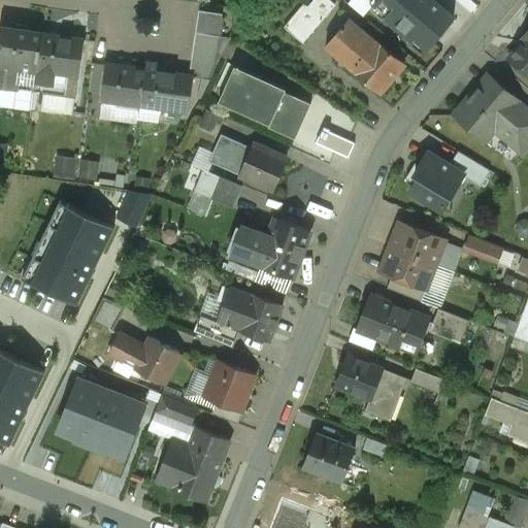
[(317,0),(308,10),(322,22),(339,0),(317,0)]
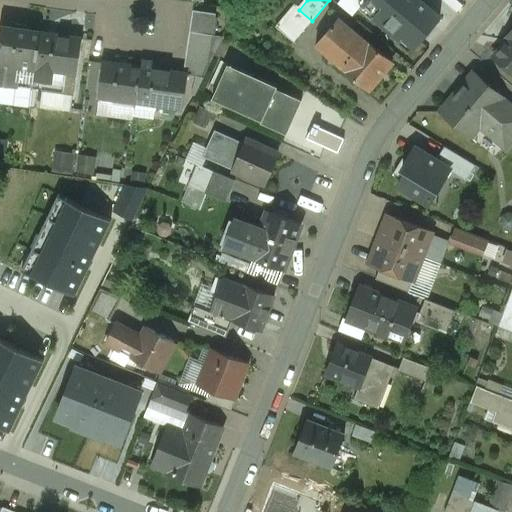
[(401,0),(398,5),(383,22),(408,43),(434,12),(418,0),(401,0)]
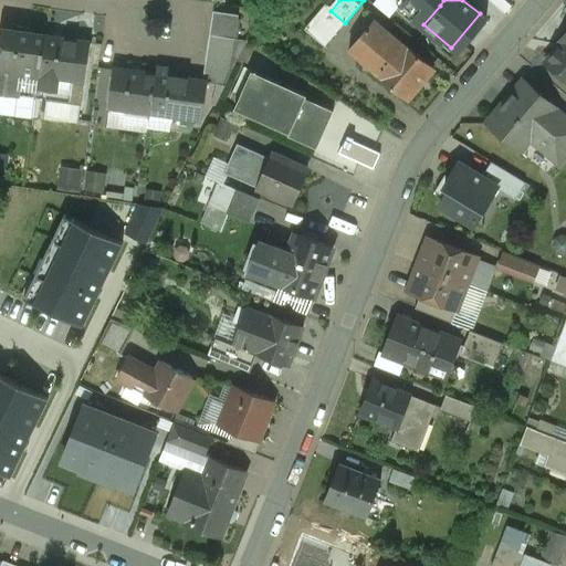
[(331,11),(324,7),(304,30),(324,48),(345,23),(331,11)]
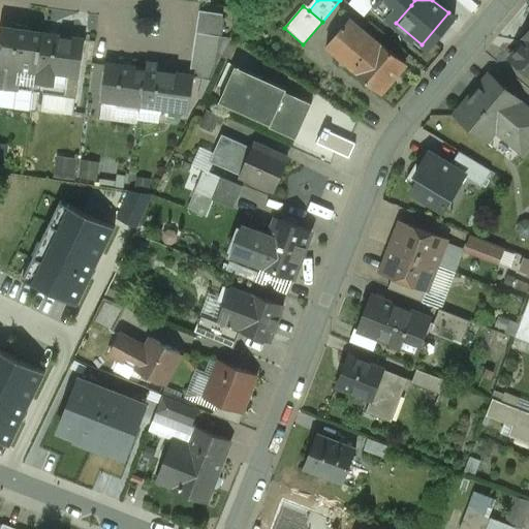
[(199,11),(195,34),(219,37),(223,14),(199,11)]
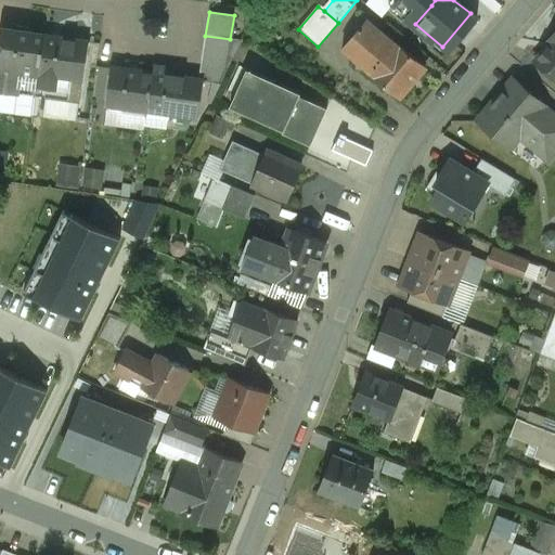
[(395,46),(366,22),(341,50),(370,74),(370,75),(399,99),(425,68),(396,43),(395,46)]
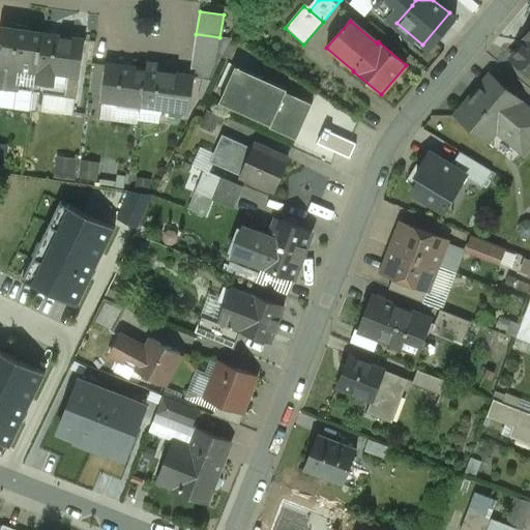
[(41,35),(3,29),(0,50),(0,86),(33,91),(41,35)]
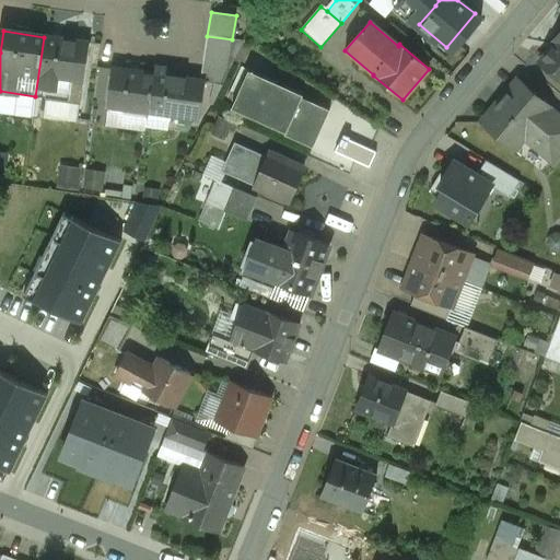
[(559,32),(552,42),(555,44),(539,62),(559,79),(559,32)]
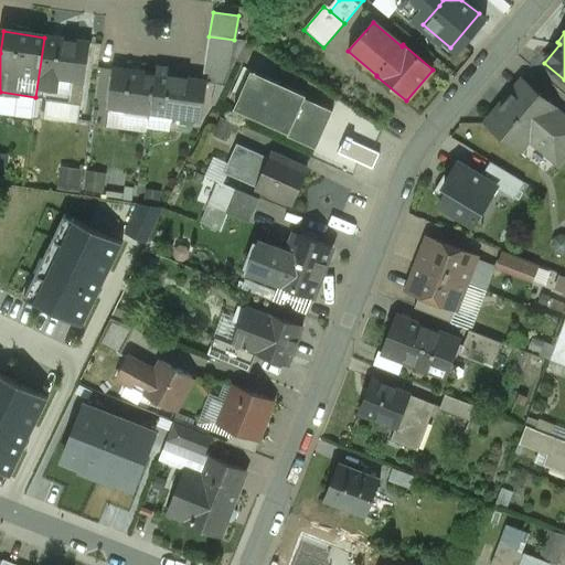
[(77,42),(44,36),(44,38),(35,97),(70,102),(77,42)]
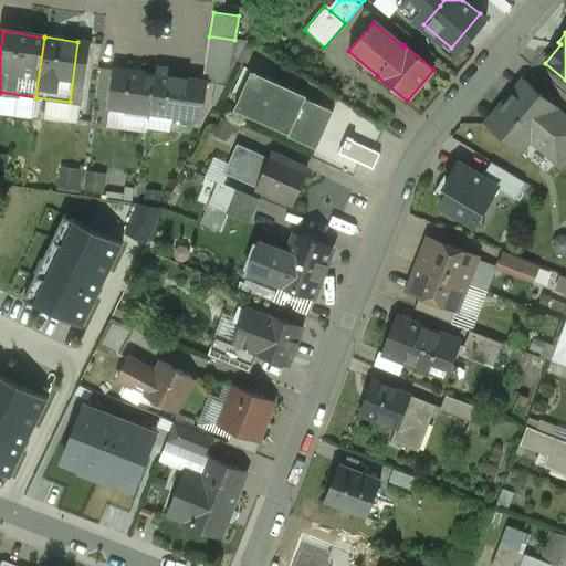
[(234,40),(209,37),(207,51),(238,55),(245,41),(234,40)]
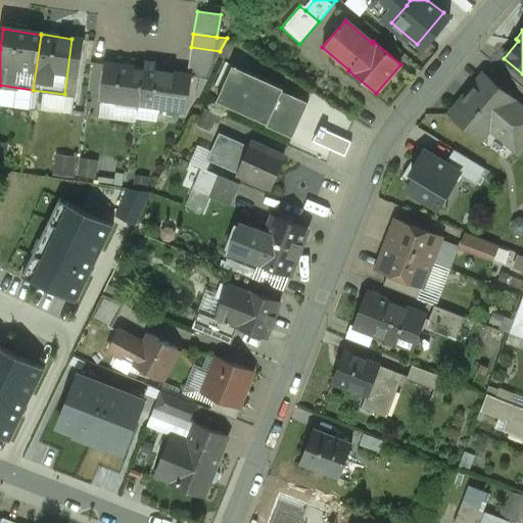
[(72,39),(64,94),(75,96),(83,40),(72,39)]
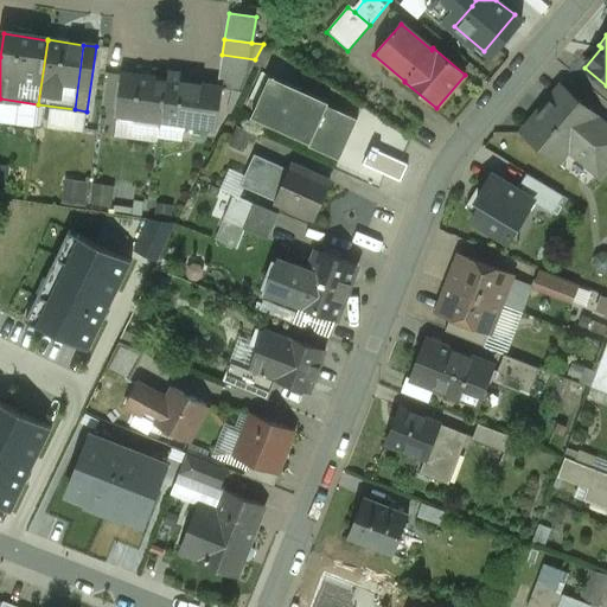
[(255,59),(222,55),(219,76),(246,81),(255,59)]
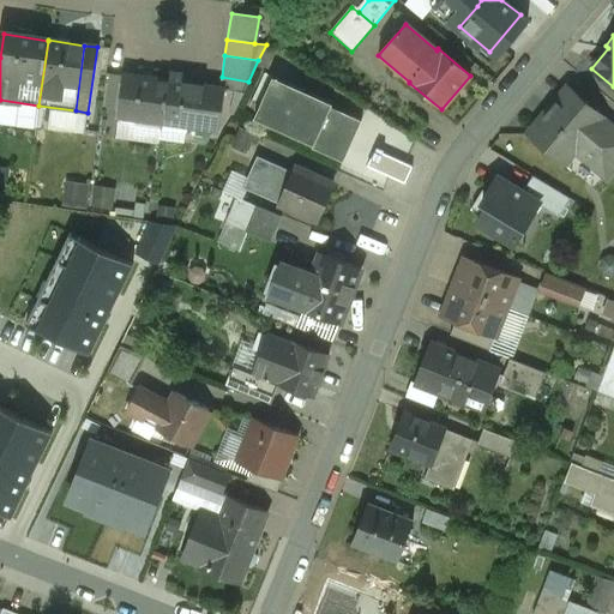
[(168,82),(125,76),(119,114),(163,121),(168,82)]
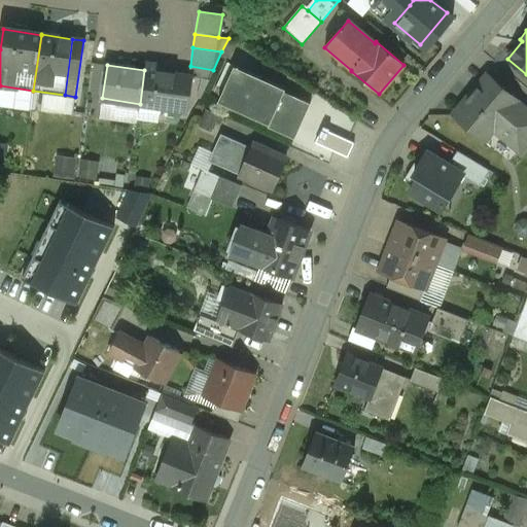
[(213,70),(190,66),(188,75),(194,76),(192,78),(208,80),(213,70)]
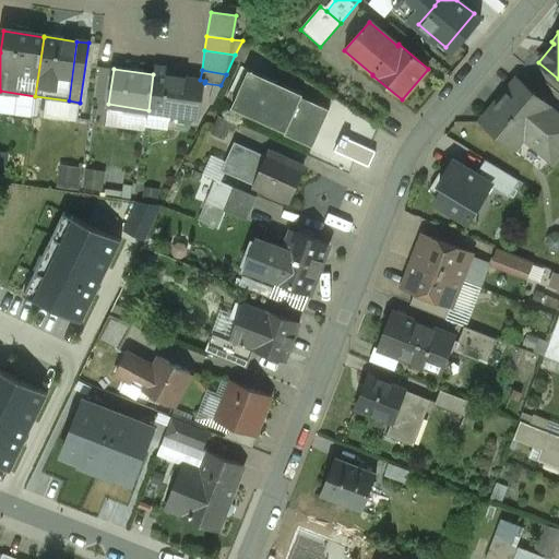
[(302,95),(248,71),(232,108),(286,133),(287,130),(314,142),(329,110),(301,98),(302,95)]
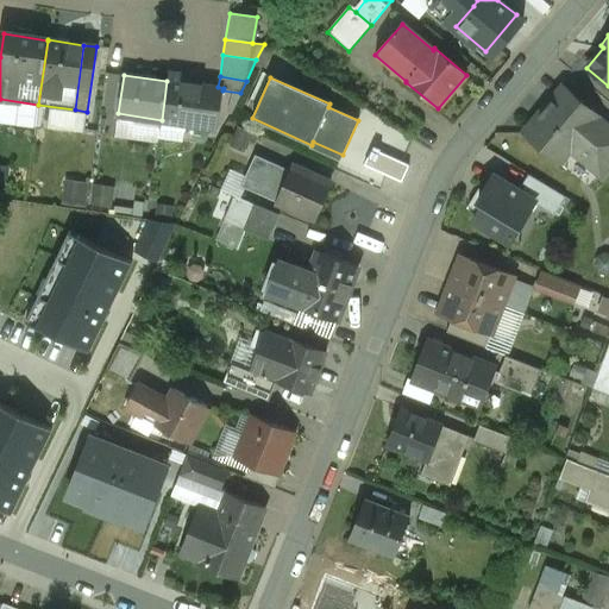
[(167,80),(167,81),(162,120),(199,126),(205,86),(167,80)]
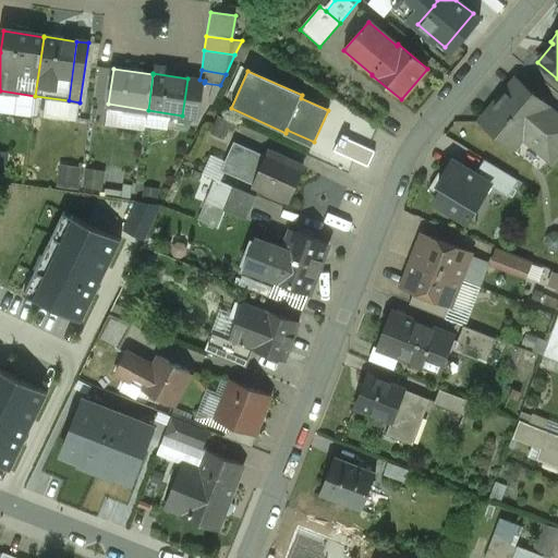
[(199,80),(187,79),(182,116),(199,118),(204,83),(205,81),(199,80)]
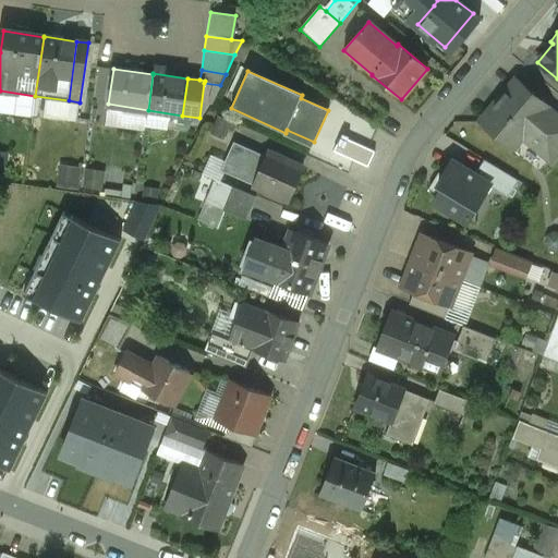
[(548,106),(517,80),(480,123),(511,149),(522,136),(549,159),(557,148),(557,118),(546,108),(548,106)]
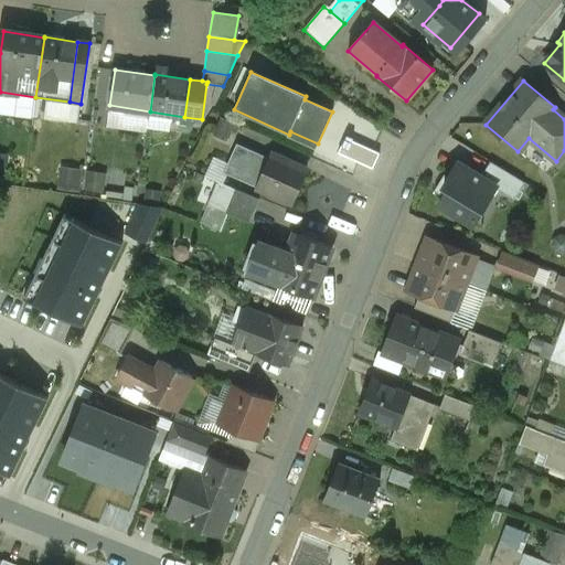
[(224,117),(217,134),(233,139),(238,123),(224,117)]
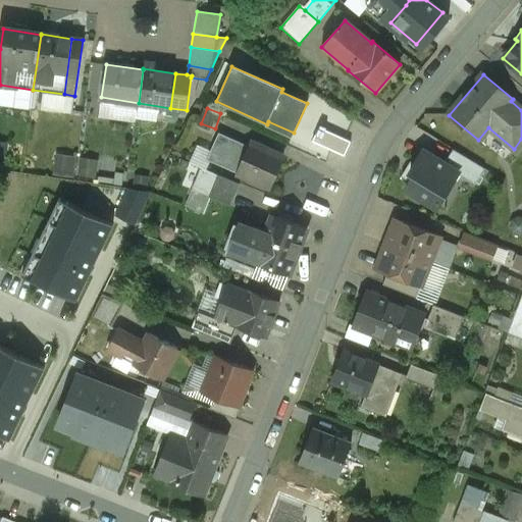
[(249,147),(218,134),(206,160),(238,174),(251,144),(251,143),(249,147)]
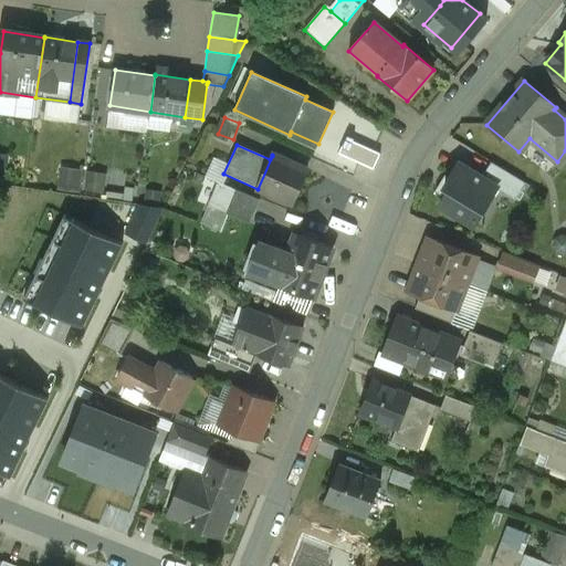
[(307,171),(272,156),(258,189),(292,203),(307,171)]
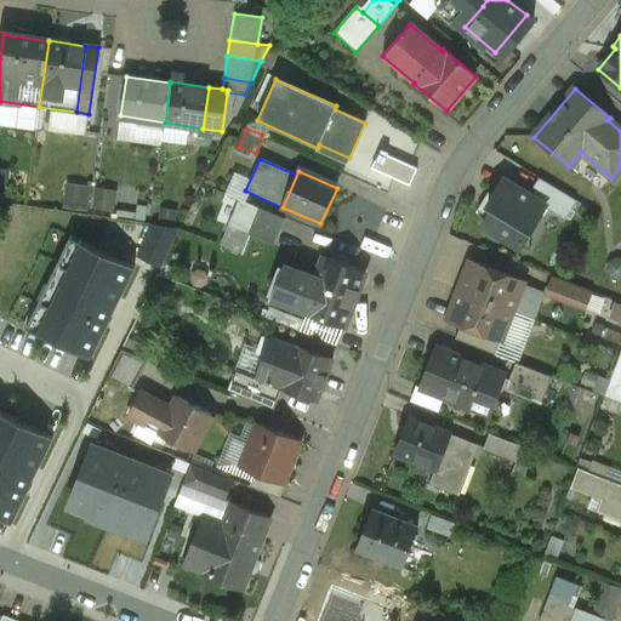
[(489,217),(483,227),(520,250),(545,208),(546,205),(530,195),(503,180),(489,203),(484,200),(478,211),(489,217)]
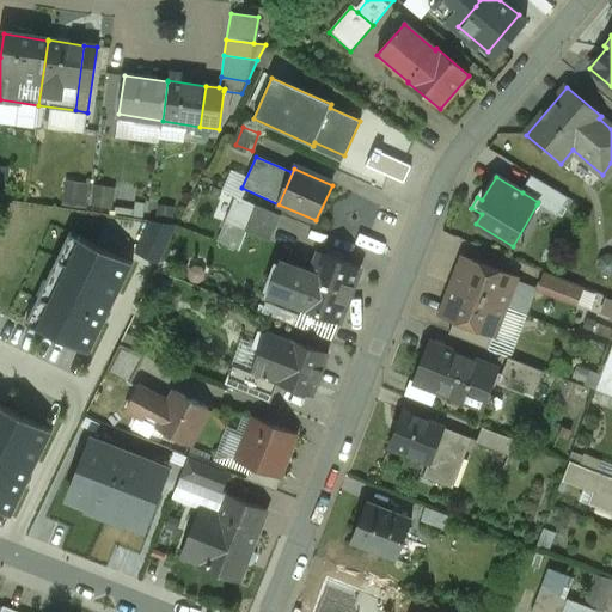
[(532,177),(522,193),(538,202),(537,204),(557,216),(568,199),(532,177)]
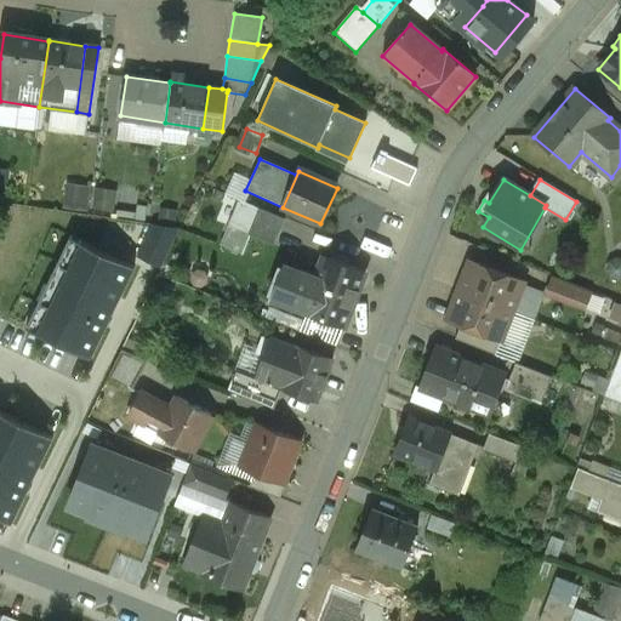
[(67,206),(87,209),(91,184),(70,182),(67,206)]
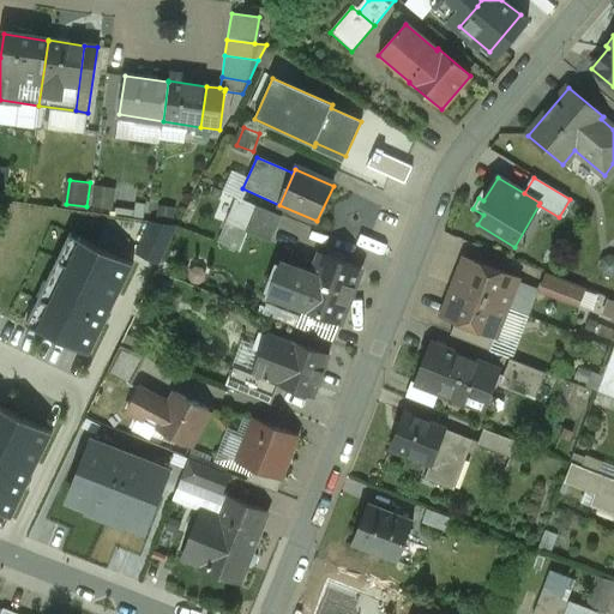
[(282,217),(238,199),(228,226),(271,244),(282,217)]
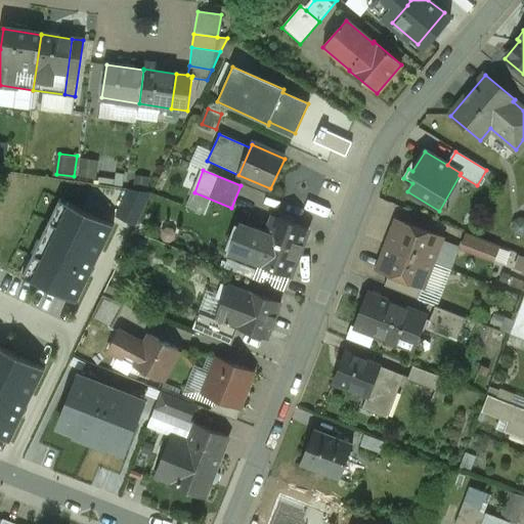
[(129,189),(116,216),(136,226),(151,193),(129,189)]
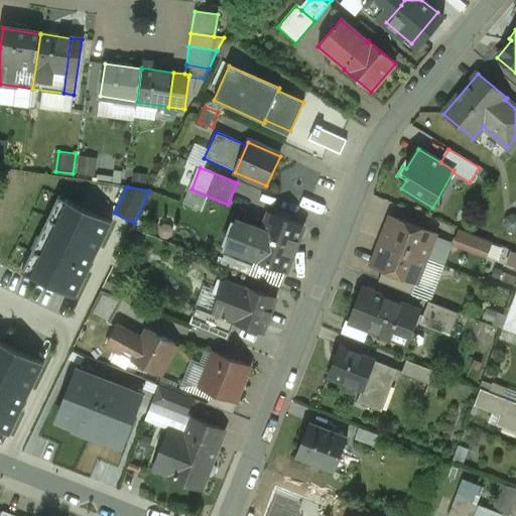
[(110,224),(60,200),(26,271),(75,295),(110,224)]
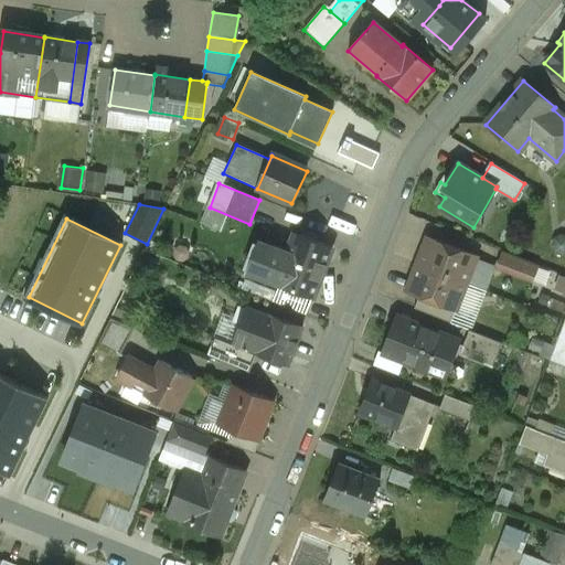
[(332,247),(295,233),(288,252),(275,247),(270,259),(260,256),(254,273),(248,270),(247,273),(276,284),(313,298),(332,247)]
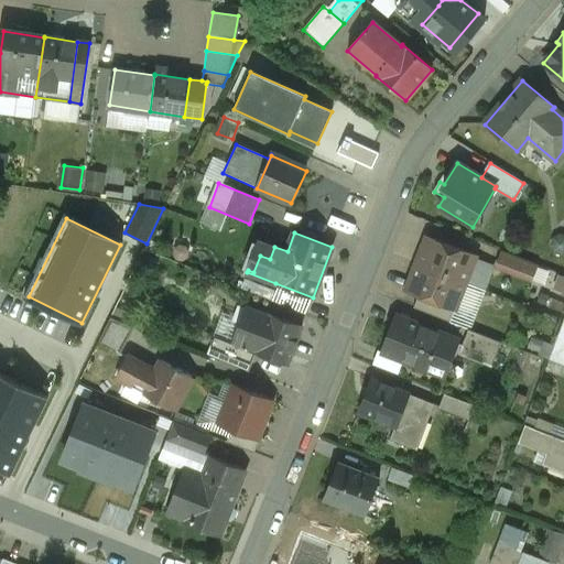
[(476,256),(433,239),(427,253),(419,257),(416,264),(465,283),(476,256)]
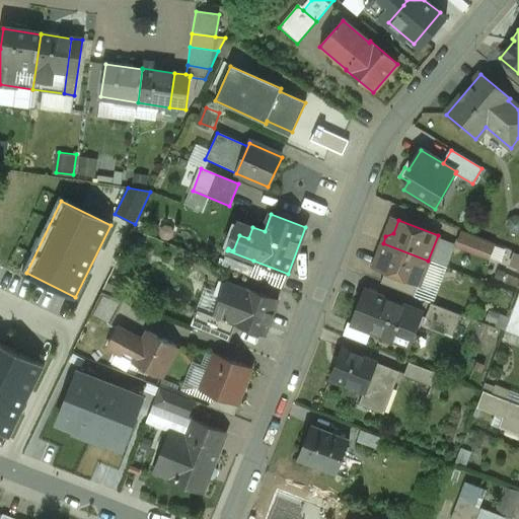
[(495,244),(462,231),(457,245),(490,258),(495,244)]
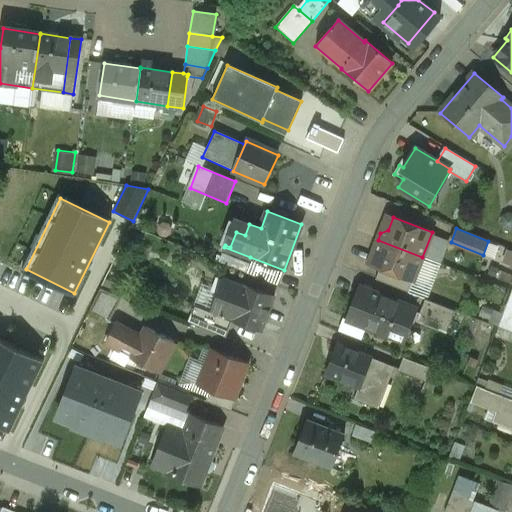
[(422,257),(378,240),(375,246),(379,254),(374,266),(379,269),(413,282),(422,257)]
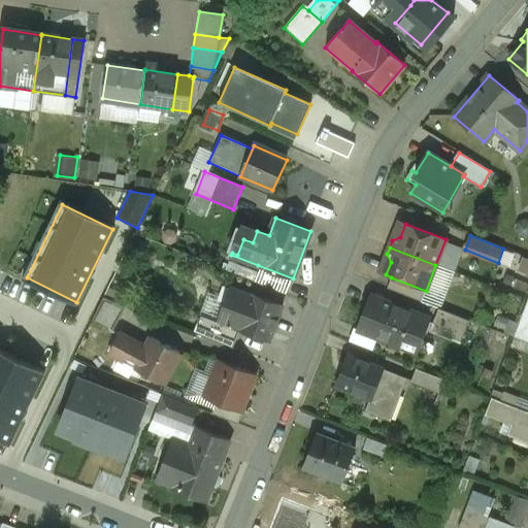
[(426,291),(391,277),(387,289),(421,302),(426,291)]
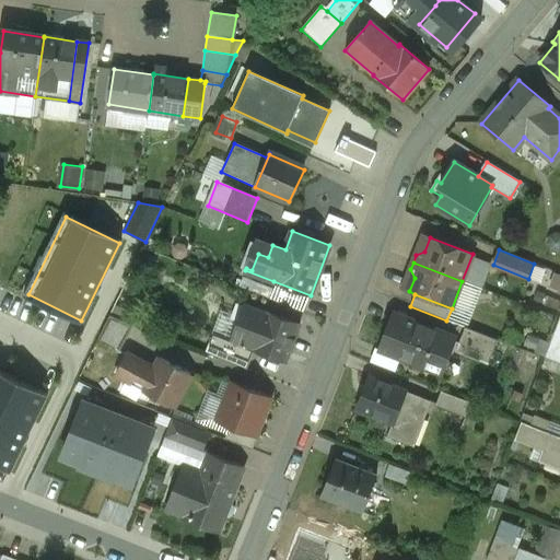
[(267,313),(245,304),(232,340),(254,349),(254,350),(255,350),(286,362),(300,324),(268,312),(267,313)]
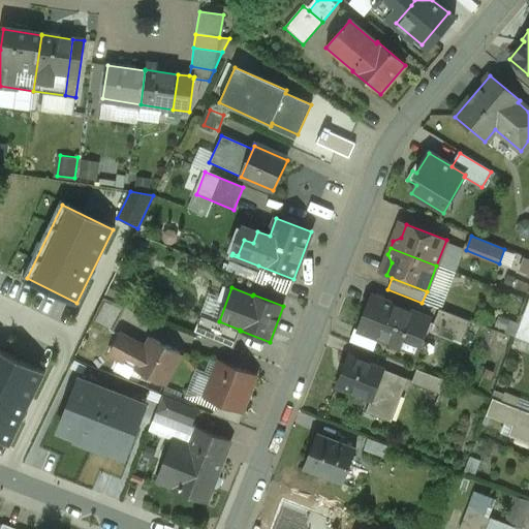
[(430,319),(371,297),(359,331),(416,353),(430,319)]
